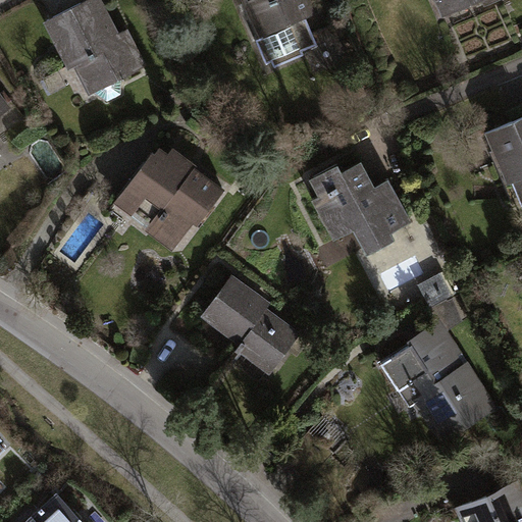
[(102,0),(84,0),(43,20),(68,69),(75,66),(90,95),(147,65),(128,29),(119,33),(102,0)]
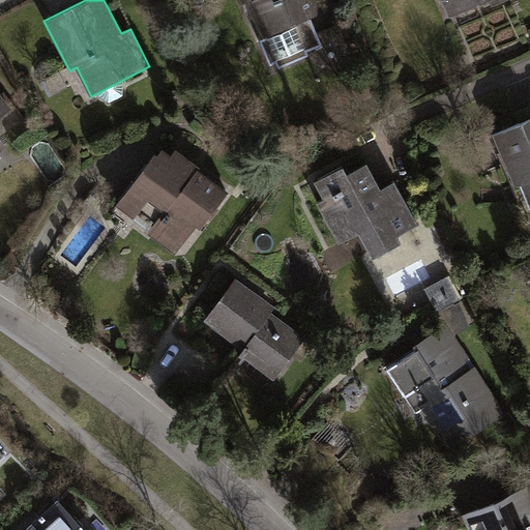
[(244,0),(261,38),(259,39),(270,66),(275,63),(277,68),(310,55),(307,51),(322,45),(311,17),(325,11),(320,0),(244,0)]
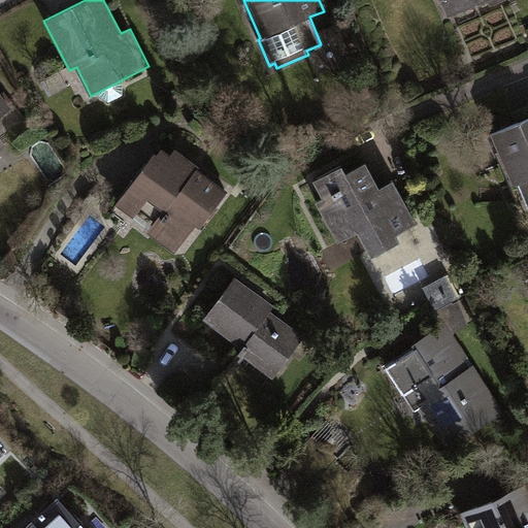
[(439,0),(447,17),(487,0),(439,0)]
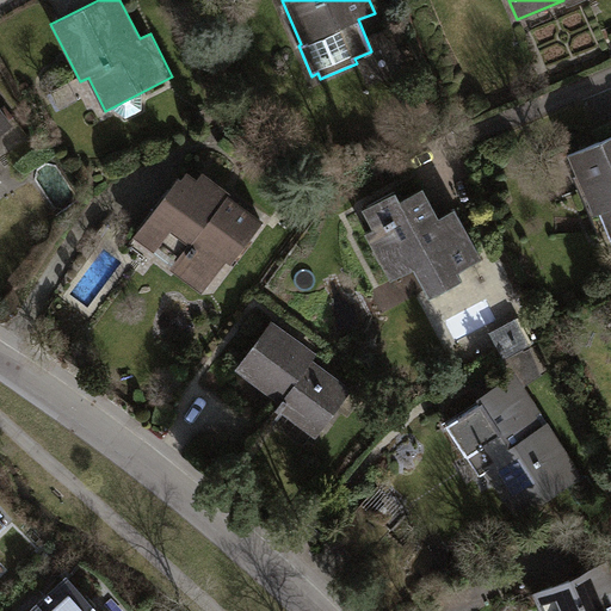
[(0,107),(0,134),(12,124),(0,107)]
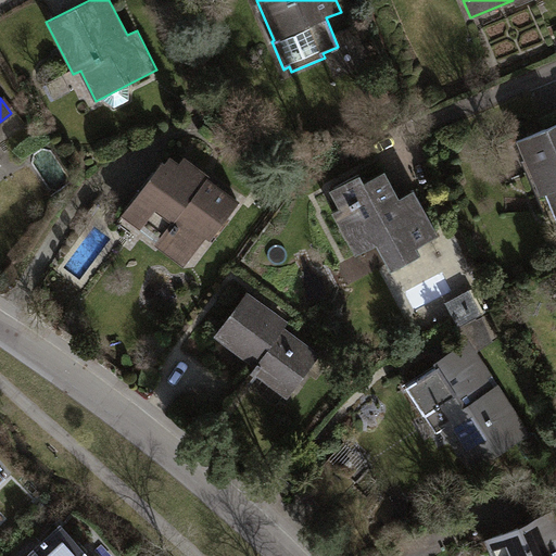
[(555,125),(518,140),(541,197),(547,194),(555,214),(555,111),(550,114),(555,125)]
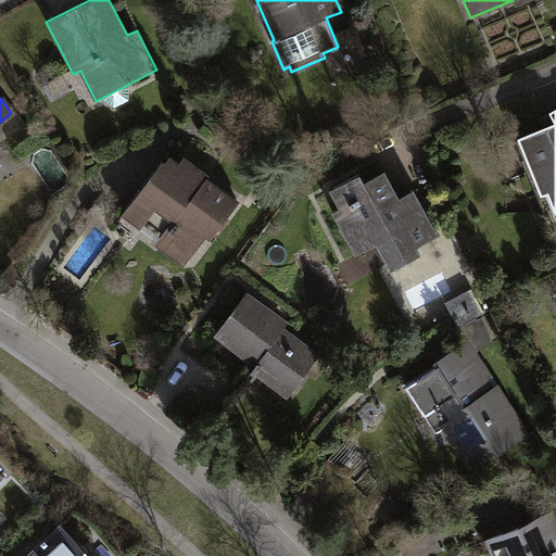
[(163,160),(122,215),(140,229),(155,211),(171,222),(153,245),(185,268),(206,239),(211,242),(241,200),(184,158),(180,163),(171,155),(165,162),(163,160)]
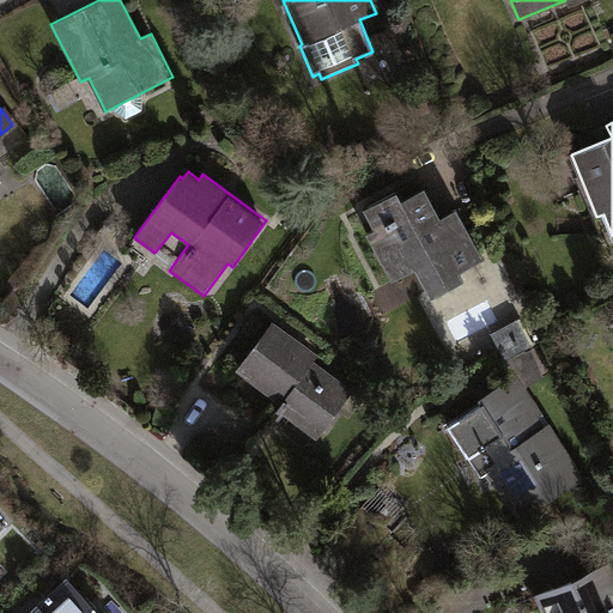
[(442,217),(425,186),(402,199),(398,190),(364,208),(376,229),(366,234),(394,283),(416,271),(431,299),(466,280),(462,272),(485,260),(456,208),(442,217)]
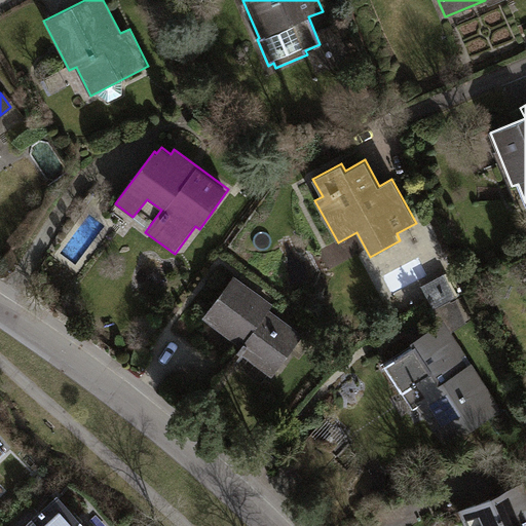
[(434,309),(451,301),(459,296),(447,273),(422,286),(434,309)]
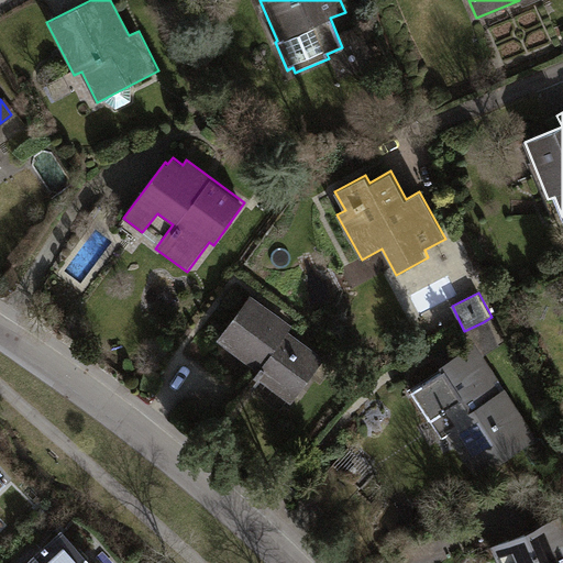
[(251,295),(218,340),(261,370),(255,376),(293,404),(326,357),(290,331),(294,326),(251,295)]
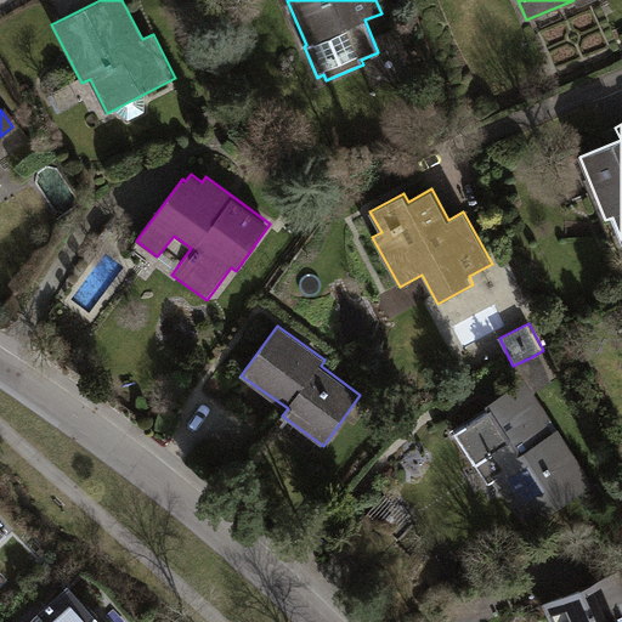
[(513,366),(510,368),(520,384),(525,380),(533,394),(553,382),(542,354),(533,357),(533,356),(513,366)]
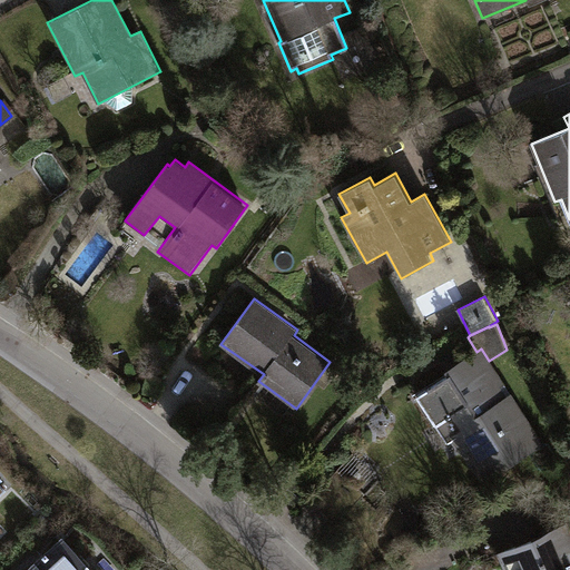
[(449,375),(416,396),(449,445),(454,442),(482,485),(544,444),(489,361),(481,349),(477,352),(446,371),(449,375)]
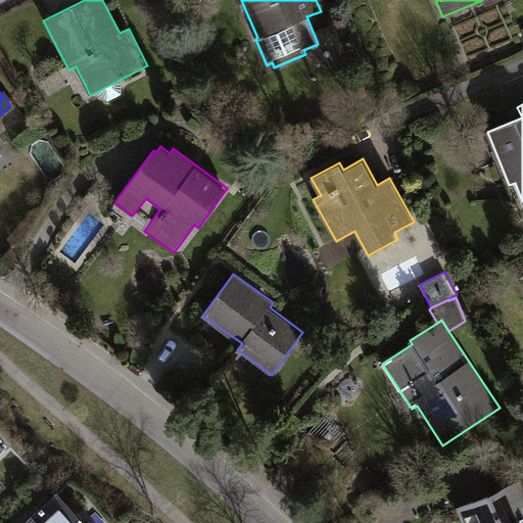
[(0,455),(9,446),(0,436),(0,455)]
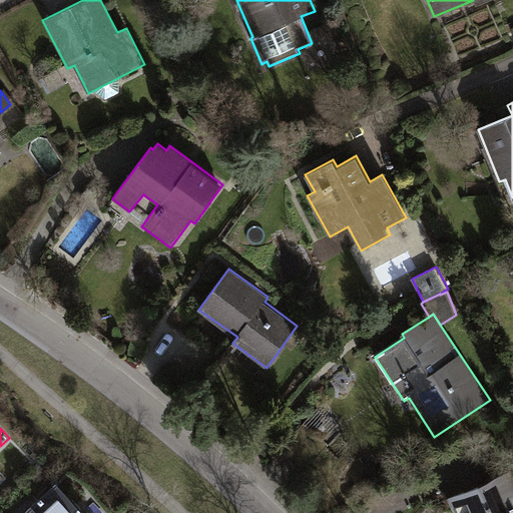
[(447,497),(454,512),(512,512),(512,474),(511,470),(447,497)]
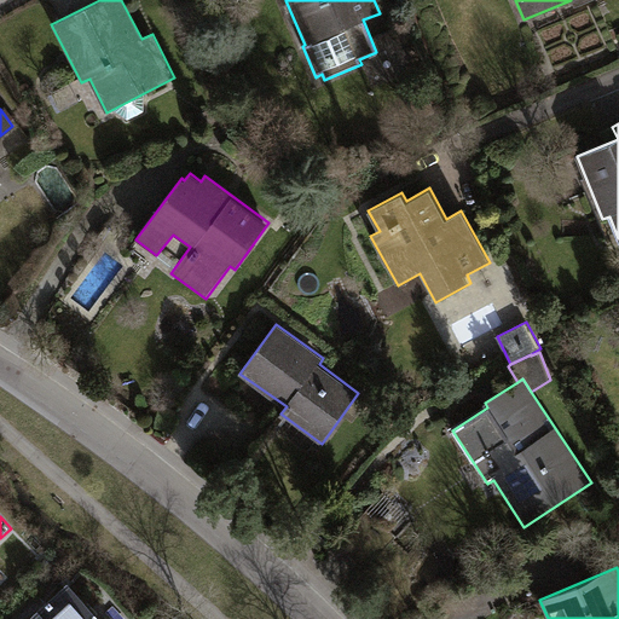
[(97,618),(65,585),(28,618),(97,618)]
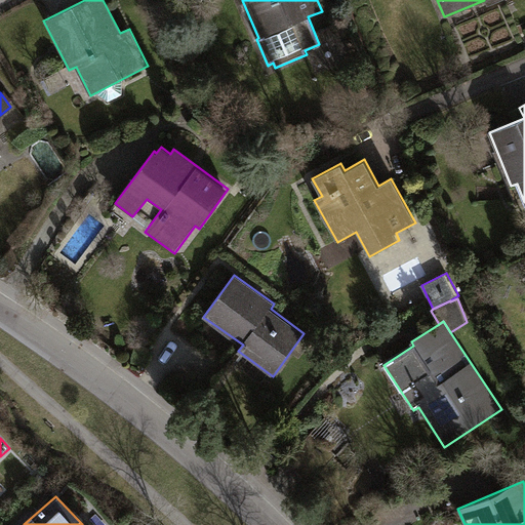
All buildings are outlined.
